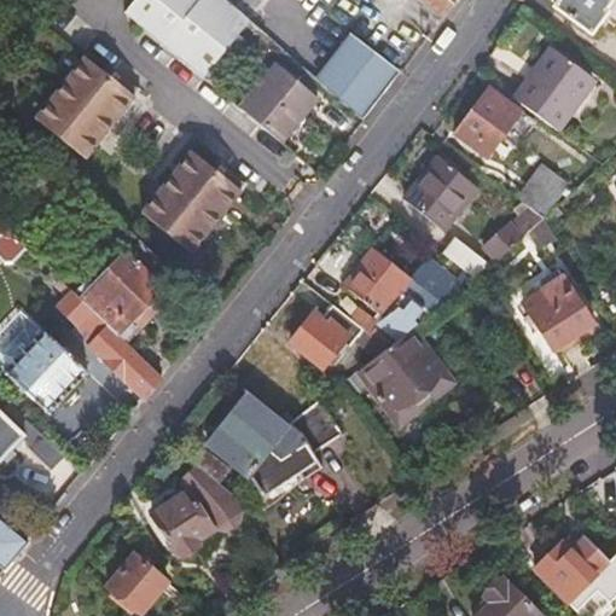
[(134,0),(127,10),(202,74),(247,18),(225,0),(134,0)]
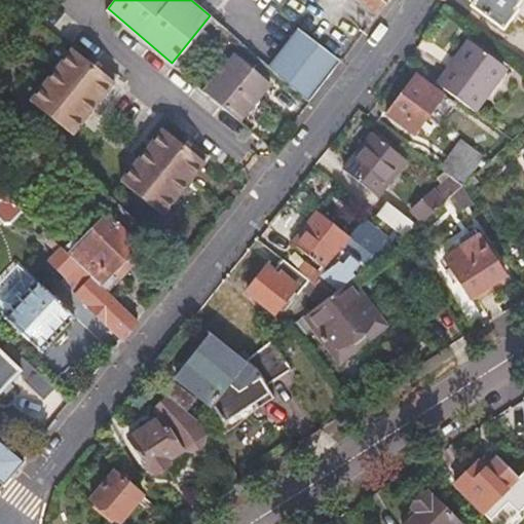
[(362,0),(377,11),(385,0),(362,0)]
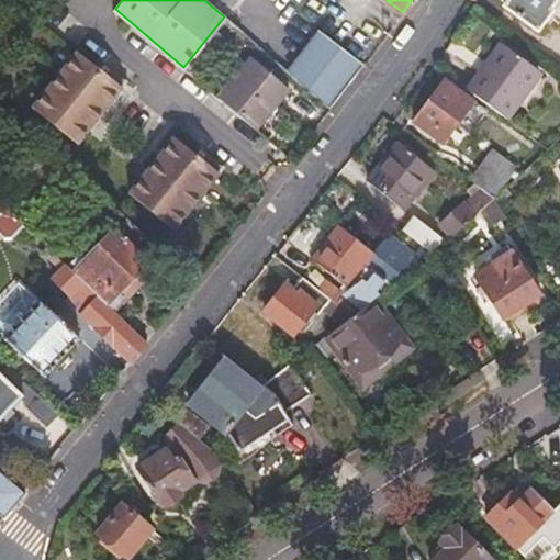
[(511,0),(507,6),(535,26),(549,10),(545,7),(549,0),(511,0)]
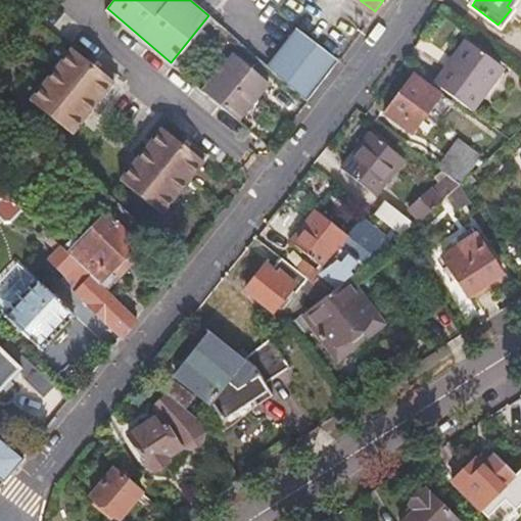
[(336,59),(291,21),(263,56),(309,94),(336,59)]
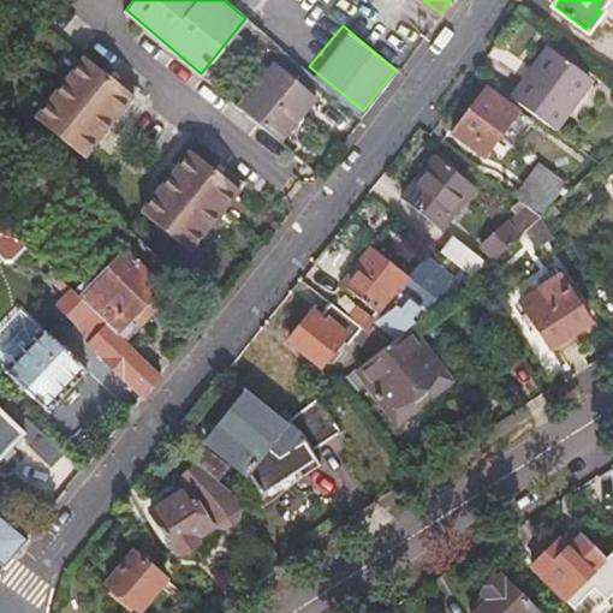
[(530,79),(515,99),(555,130),(569,108),(564,103),(585,76),(547,47),(527,76),(530,79)]
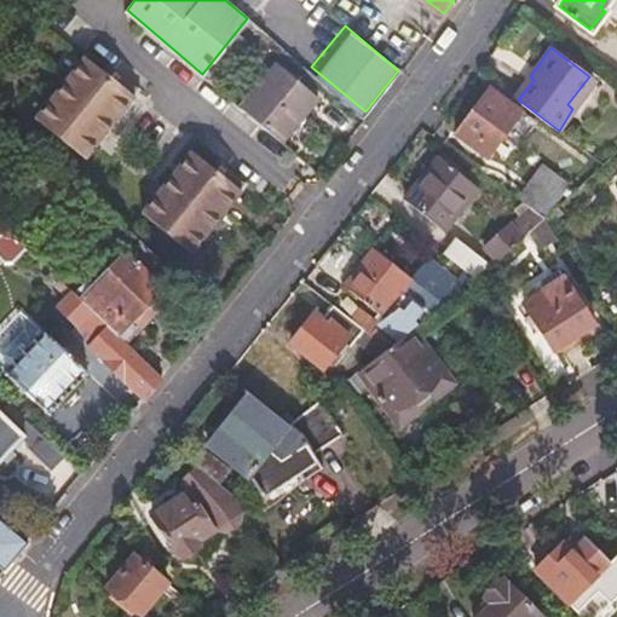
[(81,53),(32,115),(84,157),(133,96),(102,70),(81,53)]
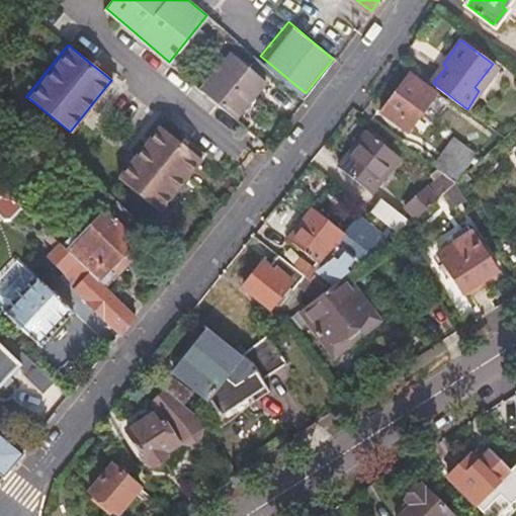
[(85,59),(111,80),(117,73),(91,52),(85,59)]
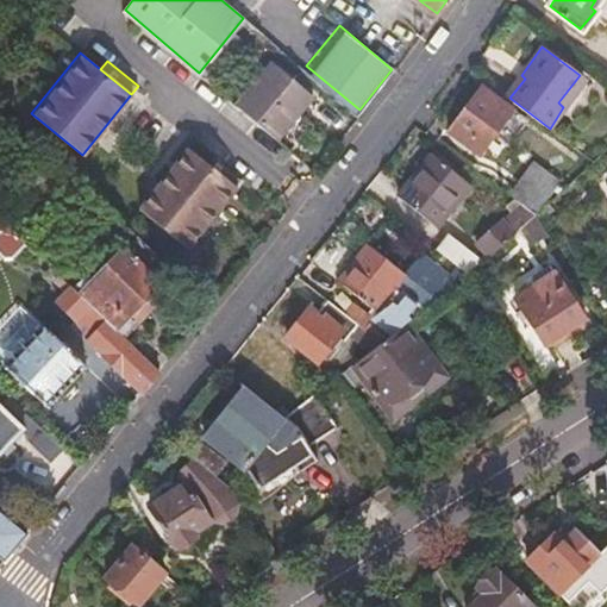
[(239,106),(276,137),(312,94),(276,62),(239,106)]
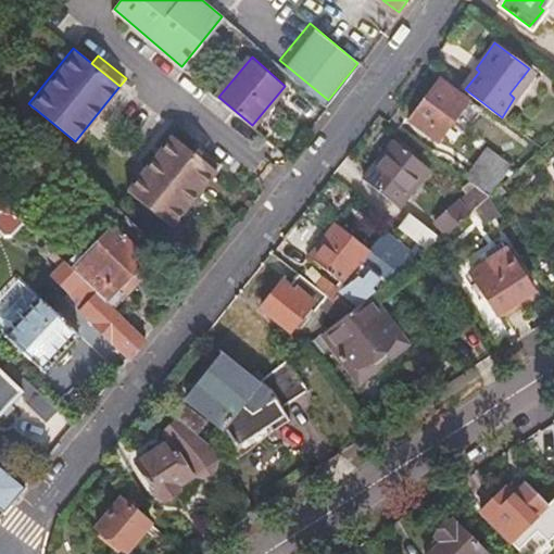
[(441,78),(408,117),(428,133),(445,111),(454,117),(468,100),(441,78)]
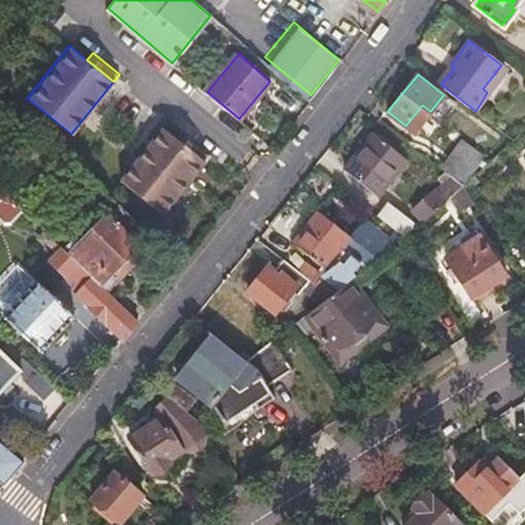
[(204,162),(178,141),(161,129),(120,180),(162,214),(204,162)]
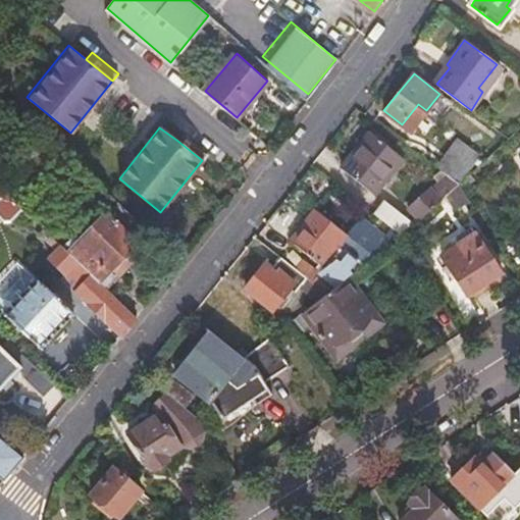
[(369,131),(341,165),(373,193),(402,157),(369,131)]
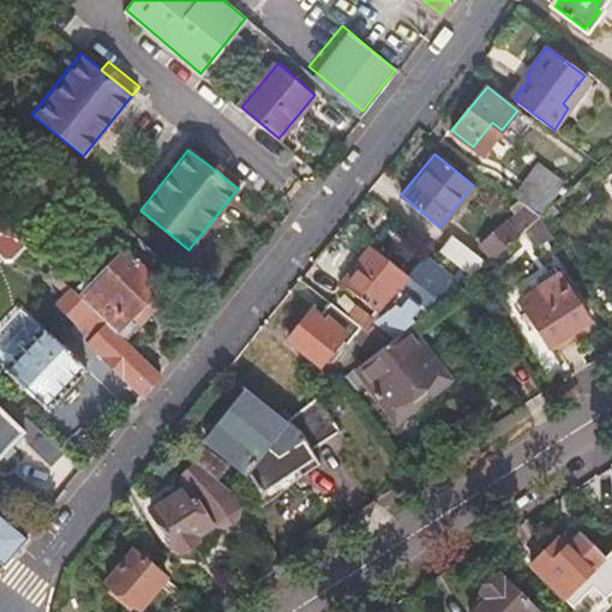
[(214,157),(208,165),(238,189),(243,181),(214,157)]
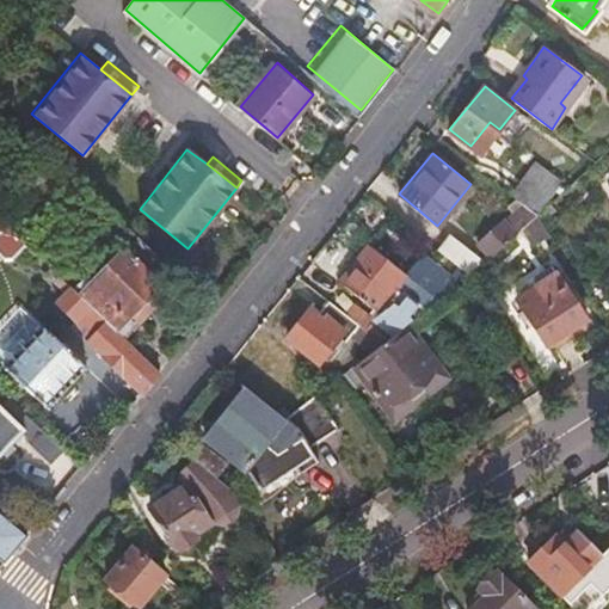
[(534,161),(510,194),(523,203),(537,214),(563,182),(534,161)]
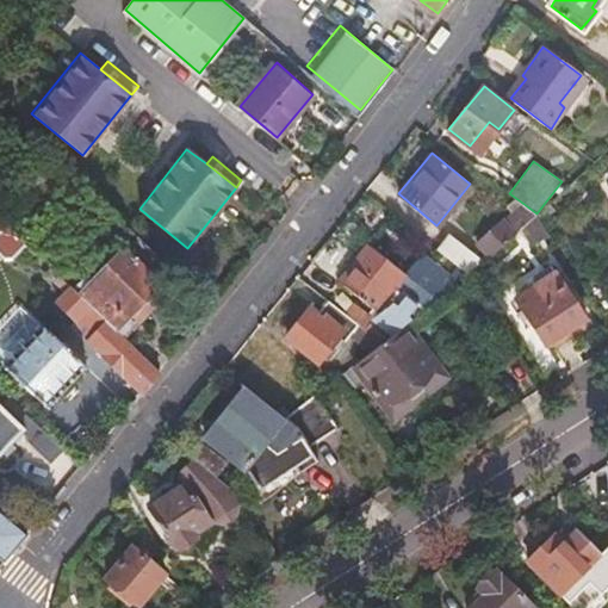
[(477,241),(489,258),(523,228),(535,217),(539,215),(537,213),(522,203),(477,241)]
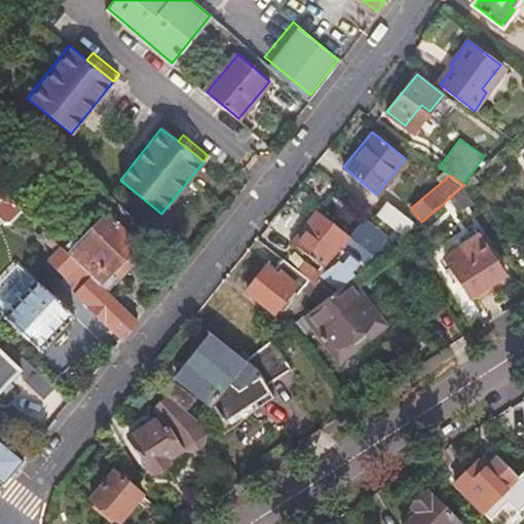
[(461,187),(451,196),(457,210),(472,201),(461,187)]
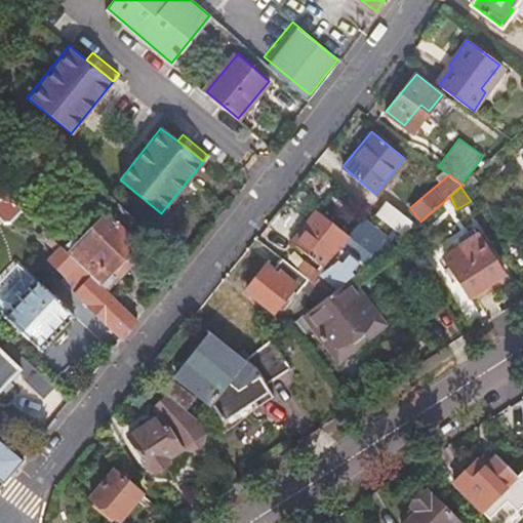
[(6,223),(19,208),(0,190),(0,220),(1,222),(6,223)]
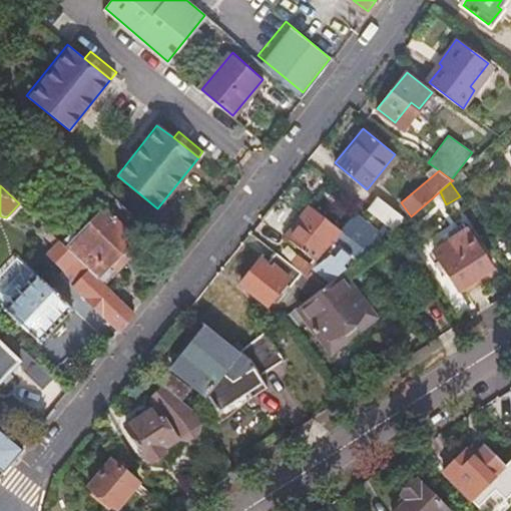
[(369,209),(395,230),(406,216),(380,195),(369,209)]
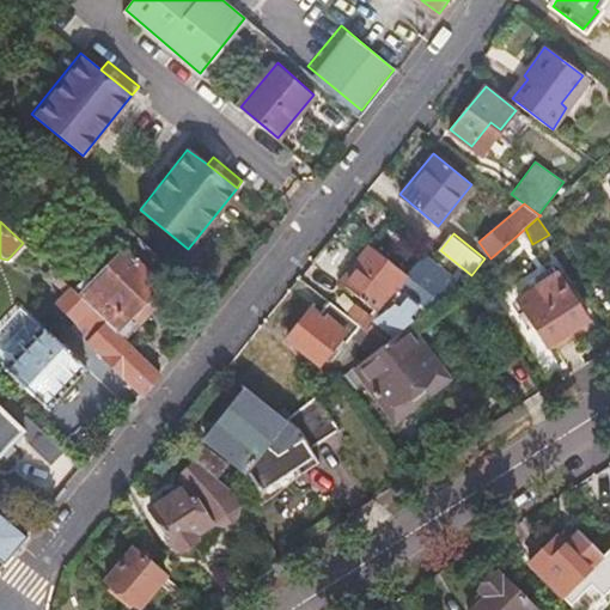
[(83,296),(124,336),(150,309),(144,303),(175,272),(139,238),(83,296)]
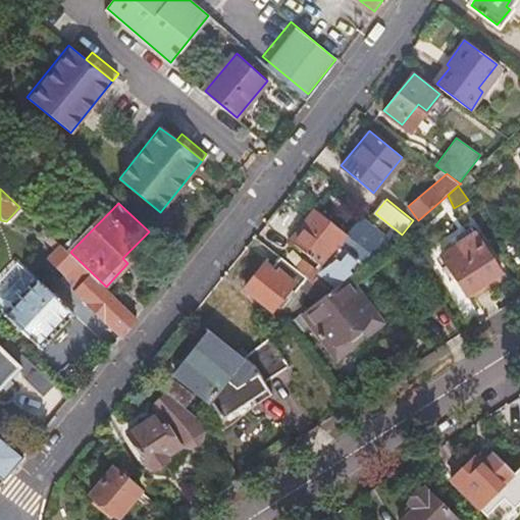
[(315,209),(290,239),(307,254),(321,265),(346,236),(315,209)]
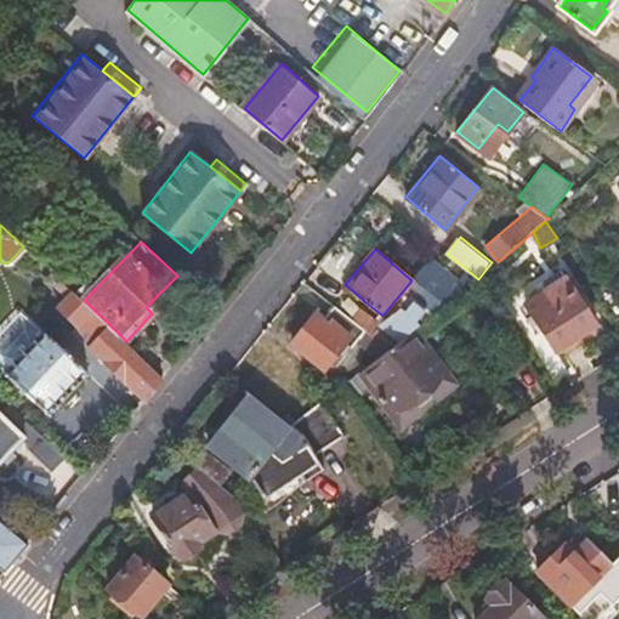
[(537,285),(541,293),(564,278),(561,272),(537,285)]
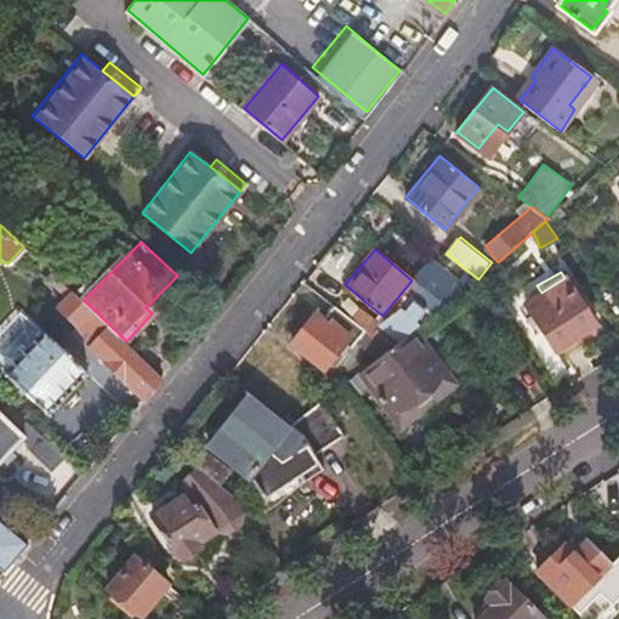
[(564,278),(541,293),(527,301),(556,348),(595,324),(564,278)]
